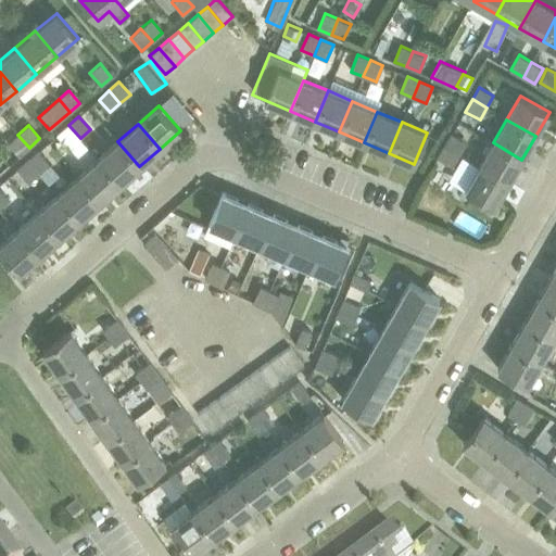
[(80,138),(68,125),(58,135),(68,148),(80,138)]
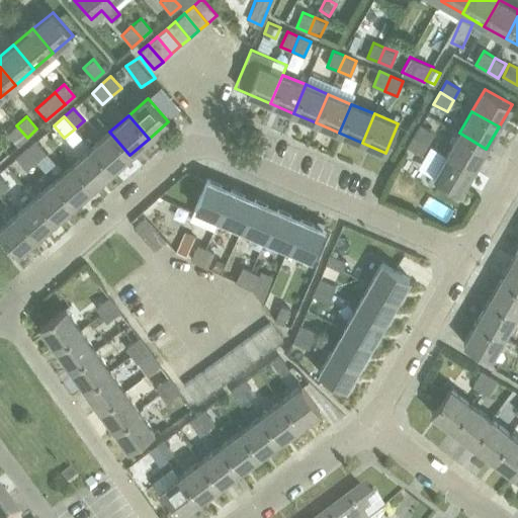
[(27,138),(16,125),(7,134),(17,146),(27,138)]
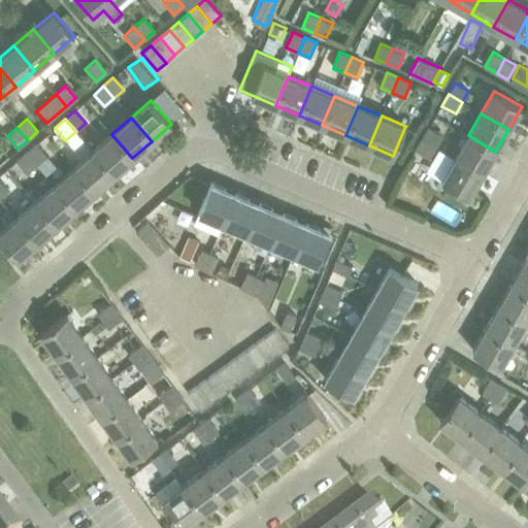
[(423,139),(436,146),(442,135),(429,128),(423,139)]
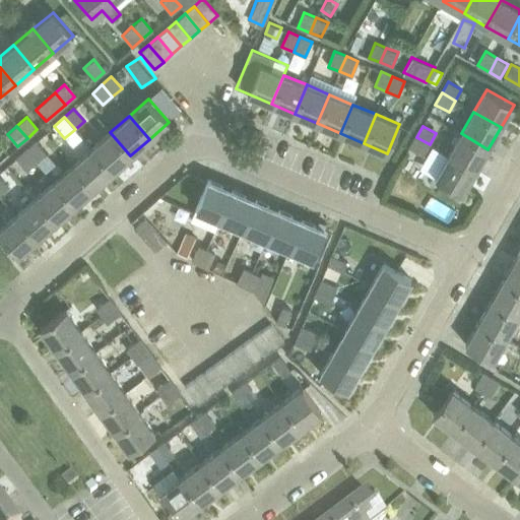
[(130,155),(110,132),(91,148),(112,172),(130,155)]
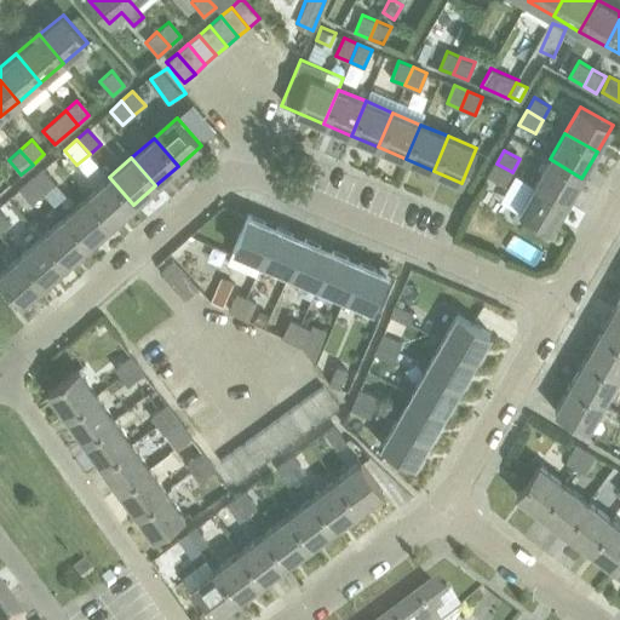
[(550,159),(534,185),(567,204),(581,178),(550,159)]
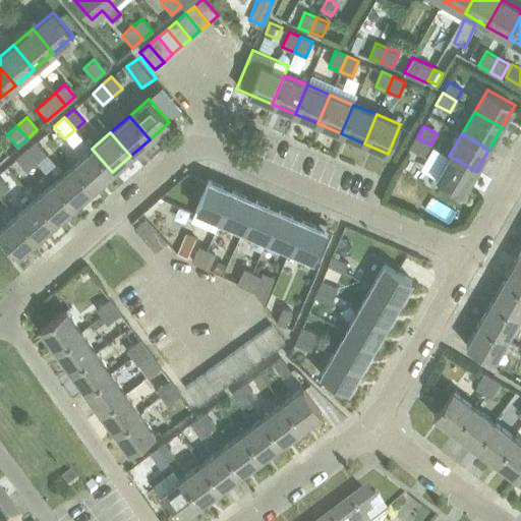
[(430,145),(417,137),(410,149),(424,156),(430,145)]
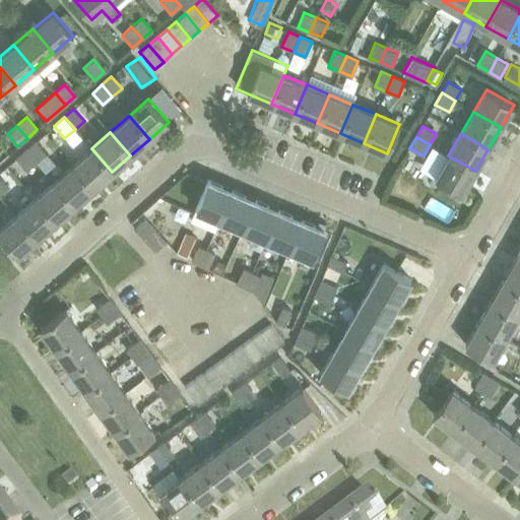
[(25,150),(36,163),(46,153),(36,141),(25,150)]
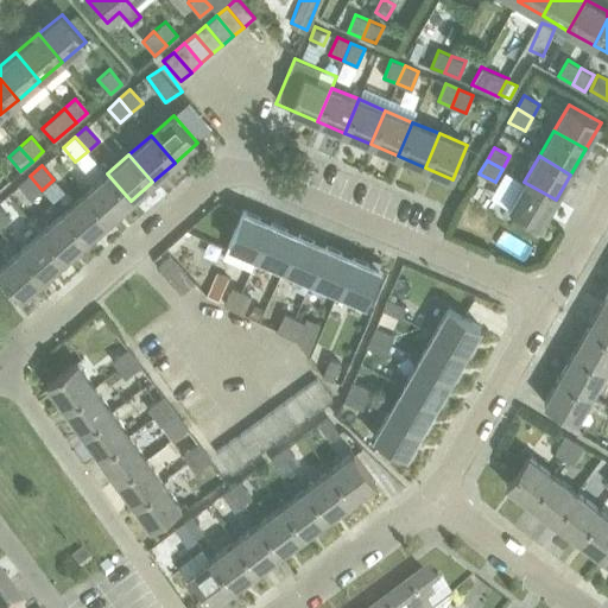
[(107,173),(84,192),(108,221),(131,201),(107,173)]
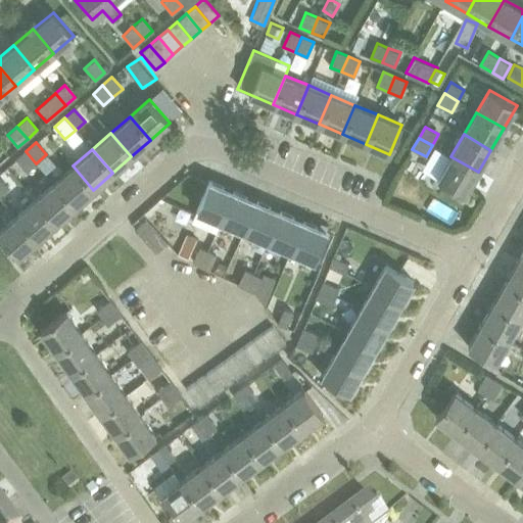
[(36,163),(26,151),(15,159),(27,172),(36,163)]
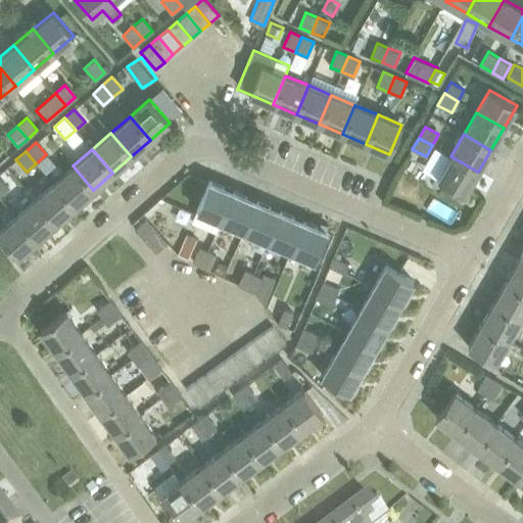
[(478,172),(450,156),(438,179),(465,194),(478,172)]
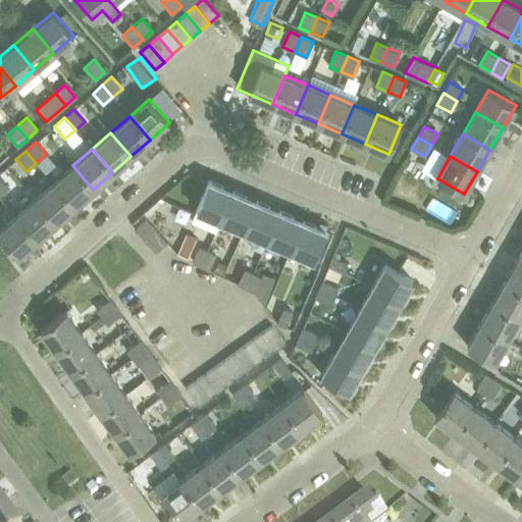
[(93,190),(72,165),(53,183),(74,206),(93,190)]
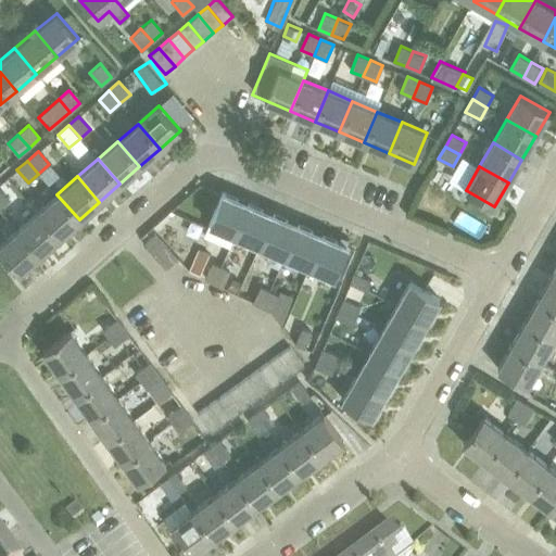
[(209,224),(204,235),(229,245),(234,235),(235,236),(248,205),(222,193),(209,224)]
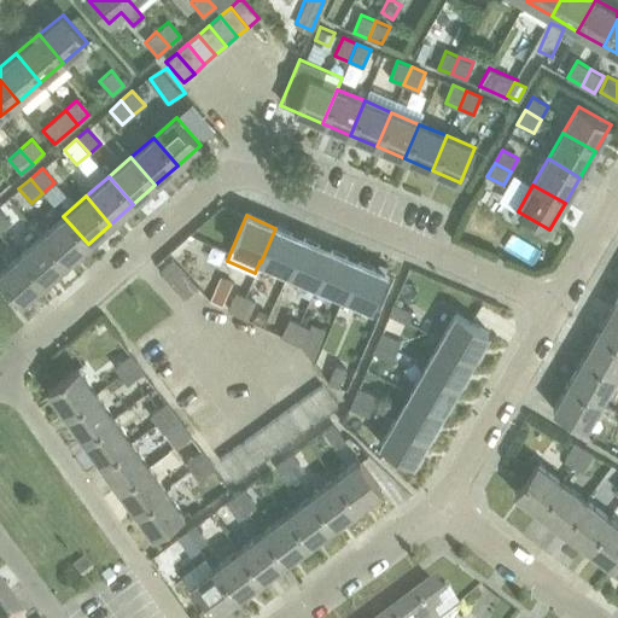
[(63,216),(41,235),(65,263),(88,244),(63,216)]
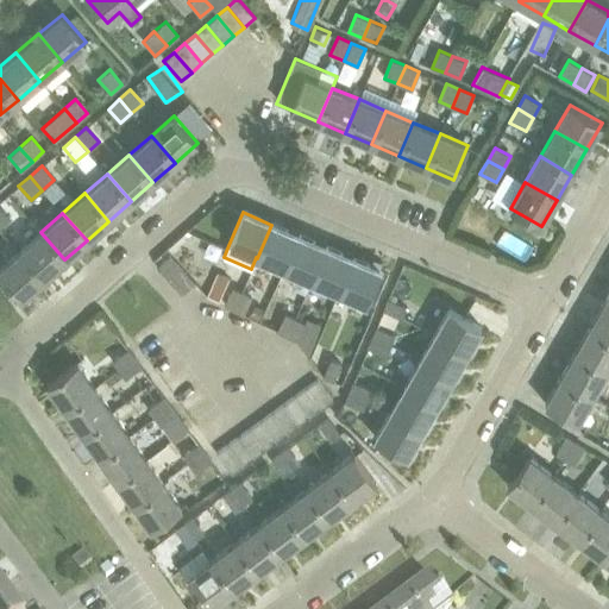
[(271,225),(257,258),(283,269),(297,236),(271,225)]
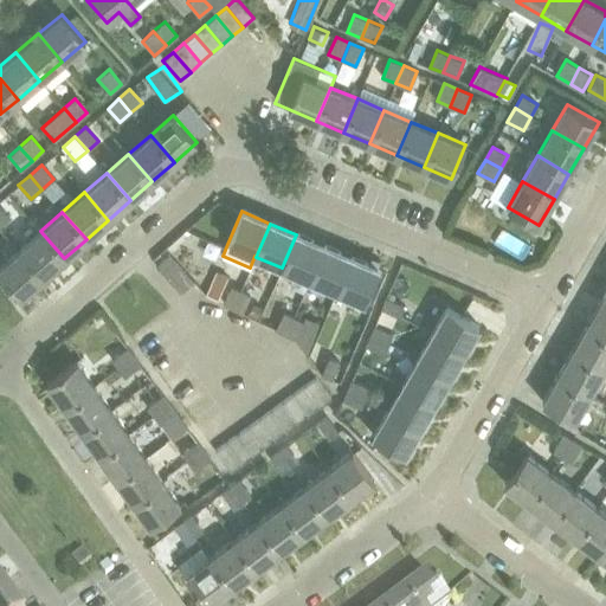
[(40,231),(18,250),(43,277),(64,258),(40,231)]
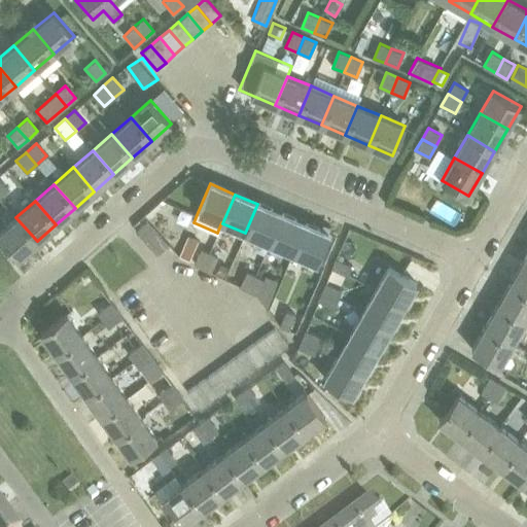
[(281,214),(257,204),(245,233),(269,243),(281,214)]
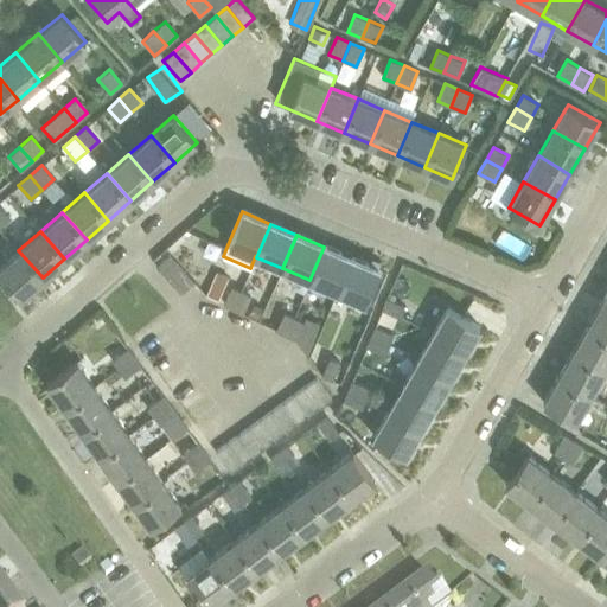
[(351,259),(324,247),(310,280),(337,292),(351,259)]
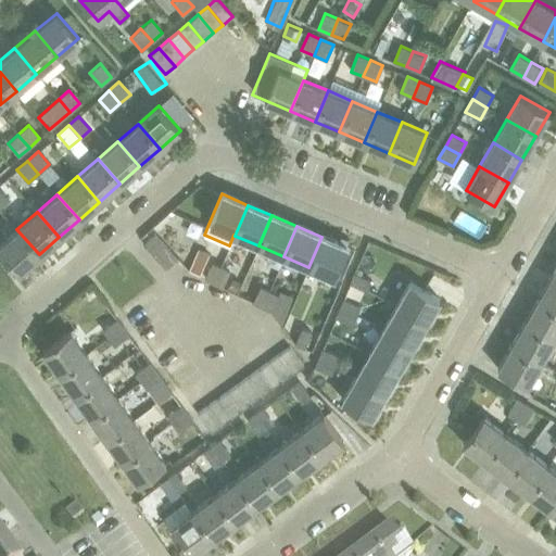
[(39,254),(16,229),(0,243),(0,252),(17,273),(39,254)]
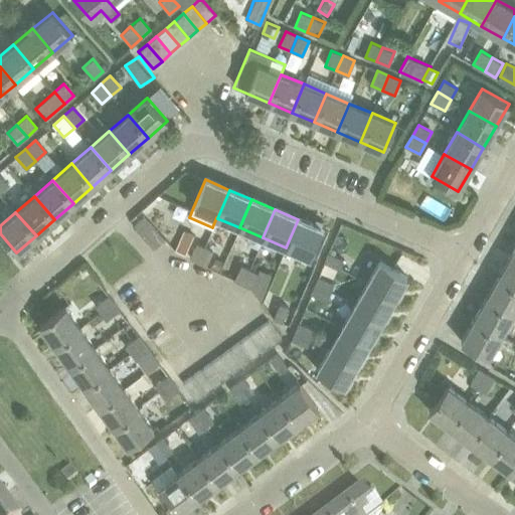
[(144,216),(132,226),(152,248),(163,237),(144,216)]
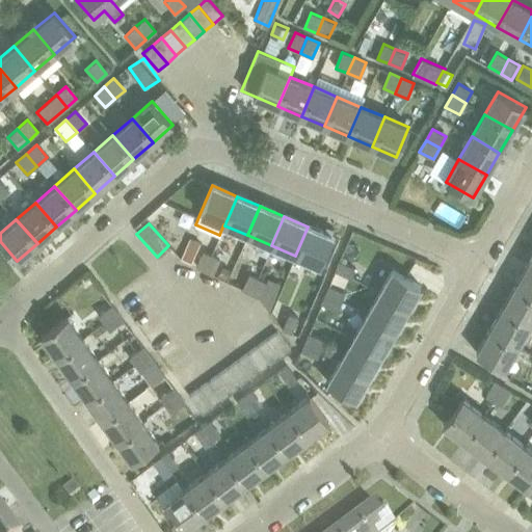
[(308,227),(295,256),(319,266),(331,237),(308,227)]
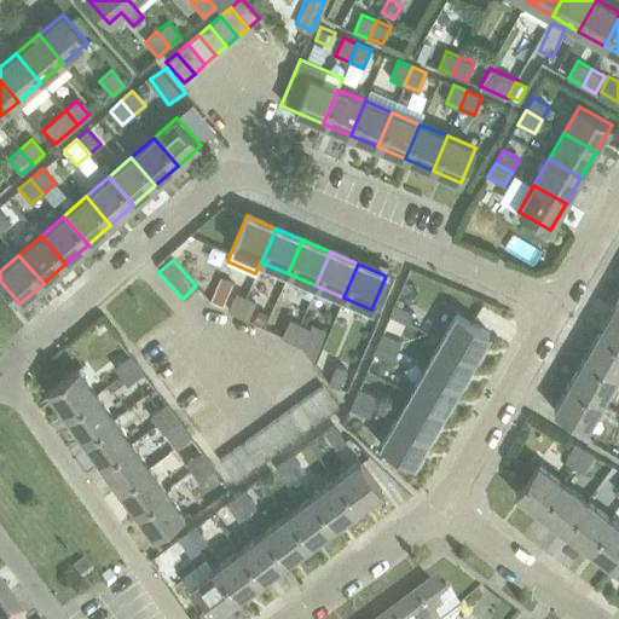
[(210,300),(223,306),(232,279),(220,275),(210,300)]
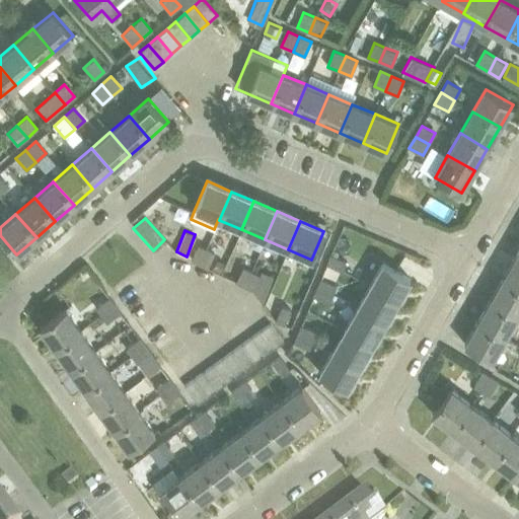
[(199,265),(206,249),(198,246),(191,261),(199,265)]
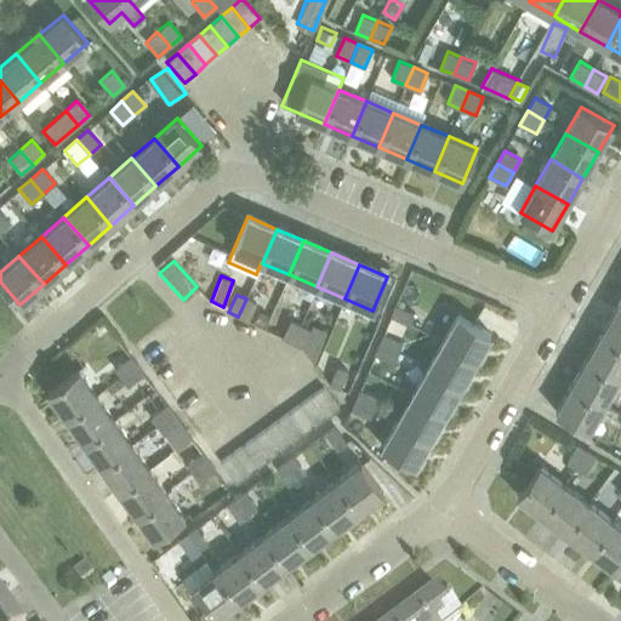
[(246,298),(238,317),(248,320),(256,303),(246,298)]
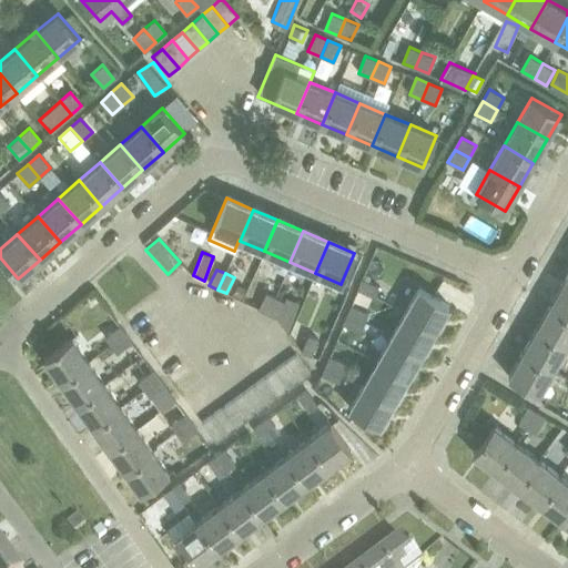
[(237,281),(233,291),(242,295),(246,285),(237,281)]
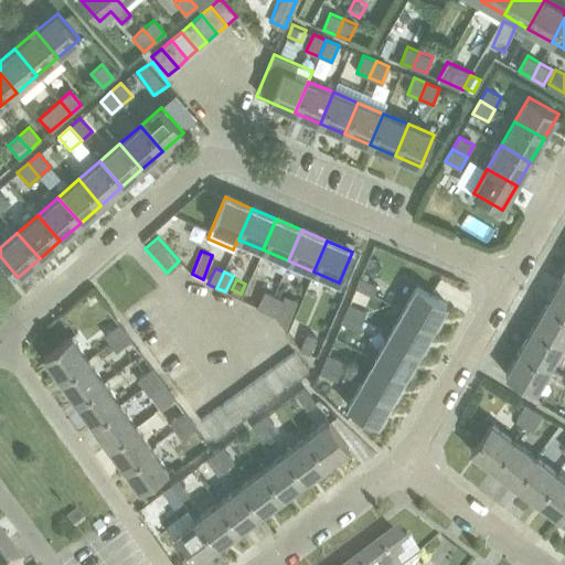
[(372,296),(376,286),(361,279),(356,289),(372,296)]
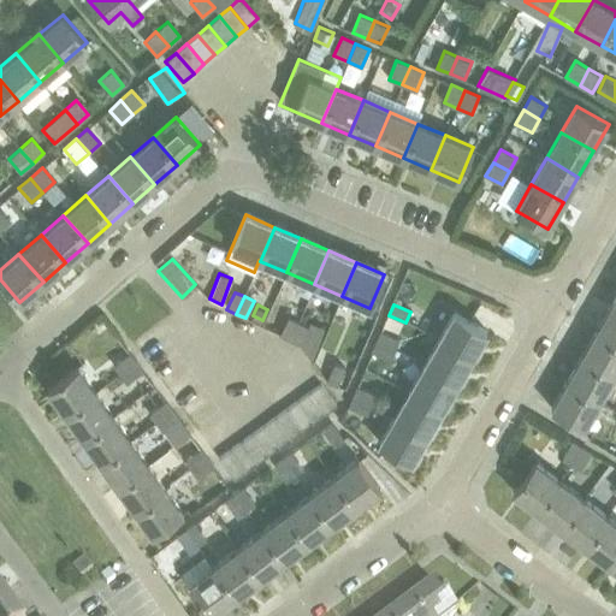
[(615,307),(611,304),(597,330),(615,341),(615,307)]
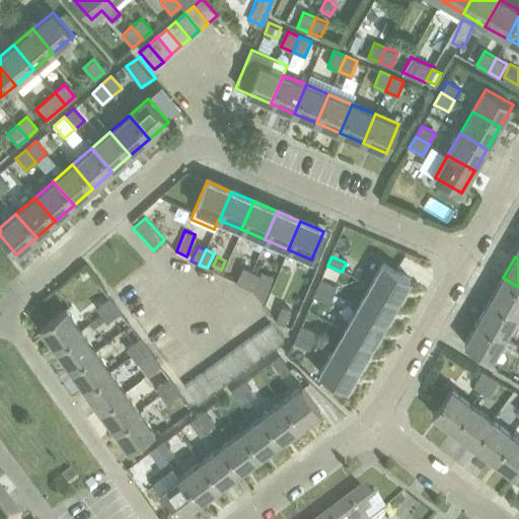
[(382,264),(369,287),(396,302),(410,279),(382,264)]
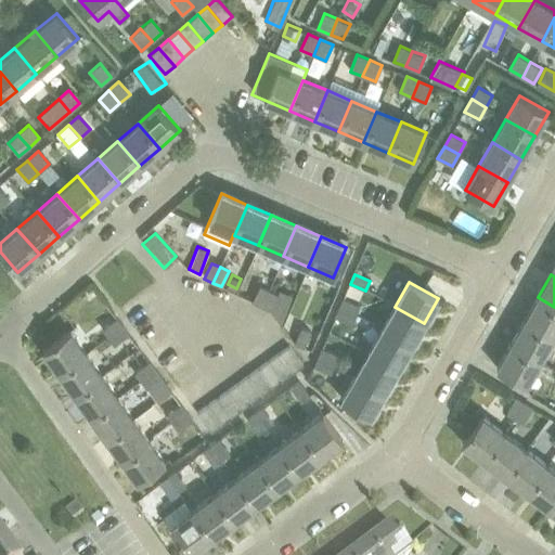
[(261,307),(269,291),(260,287),(253,302),(261,307)]
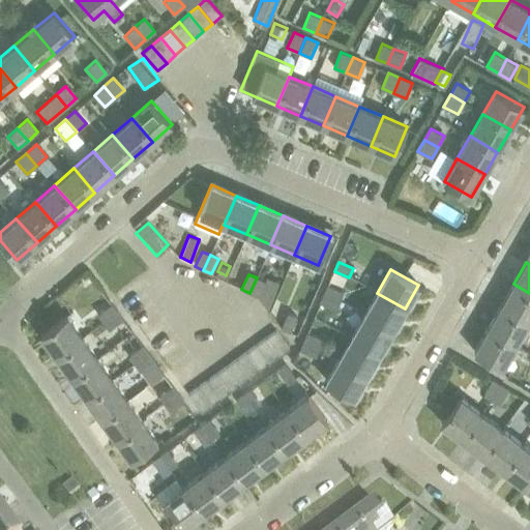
[(266,282),(257,277),(249,293),(258,296),(268,313),(280,284),(268,278),(266,282)]
